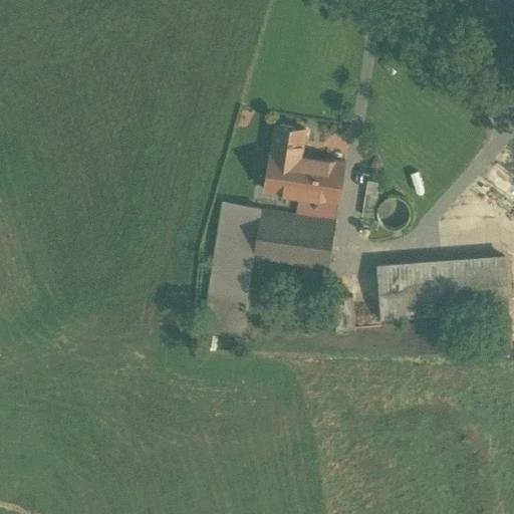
[(272,151),(300,156),(304,129),(276,123),(272,151)]
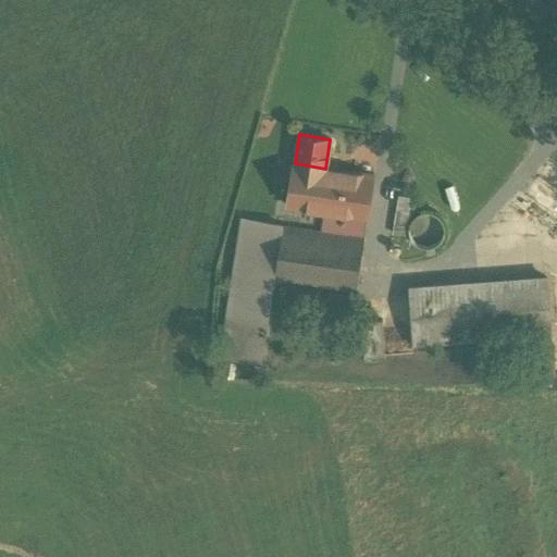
[(295,163),(294,163),(287,203),(324,210),(321,232),(337,234),(341,212),(368,217),(373,175),(325,169),(295,163)]
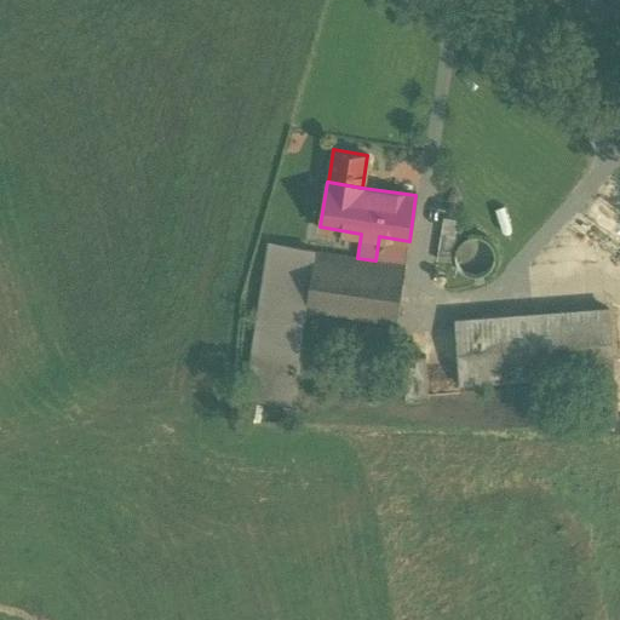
[(488,241),(482,239),(476,237),(469,240),(464,245),(460,248),(458,254),(459,264),(463,270),(470,276),(476,277),(483,276),(489,274),(494,269),(498,259),(497,253),(493,246),(488,241)]
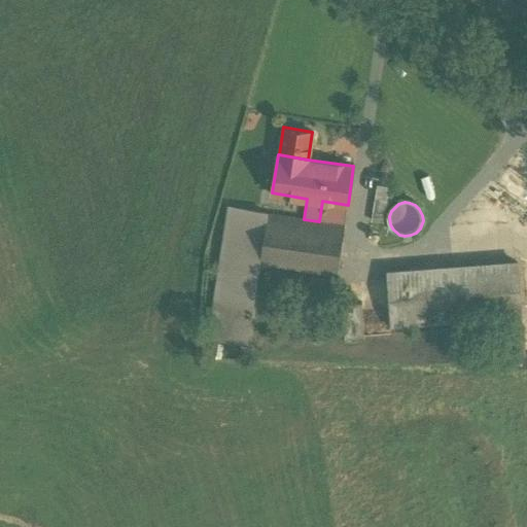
[(268,212),(230,206),(209,337),(247,343),(260,262),(268,213),(268,212)]
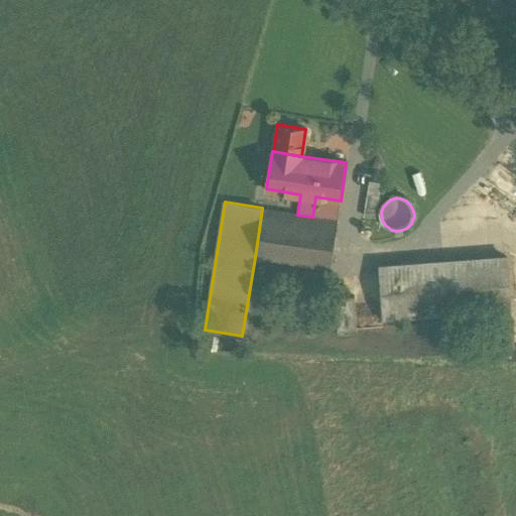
[(262,209),(255,257),(330,268),(337,221),(312,217),(297,215),(262,209)]
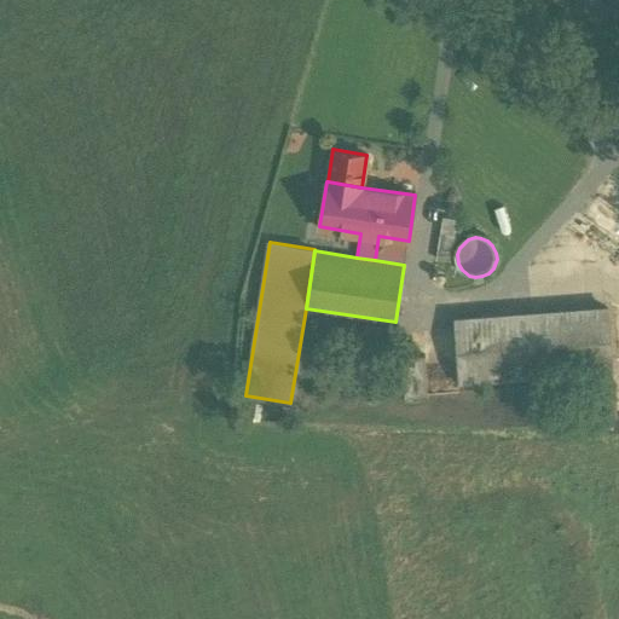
[(607,308),(456,319),(461,379),(612,368),(607,308)]
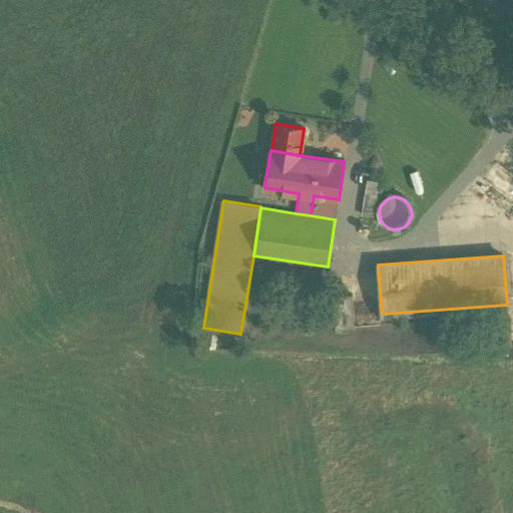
[(294,275),(291,290),(323,296),(327,272),(303,268),(302,276),(294,275)]
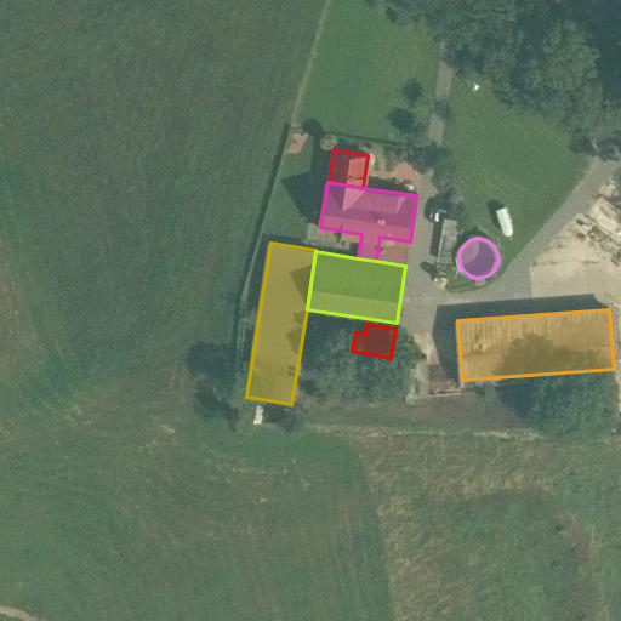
[(427,355),(403,358),(406,398),(429,396),(427,355)]
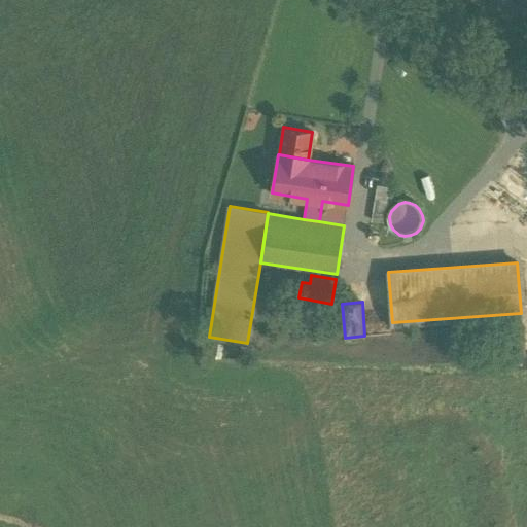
[(521,320),(490,323),(492,356),(524,353),(521,320)]
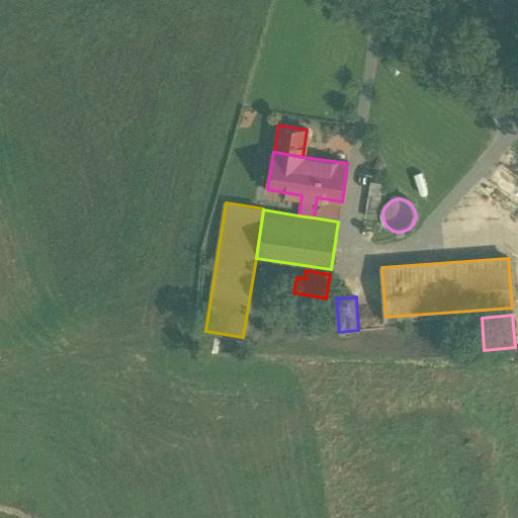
All buildings are outlined.
